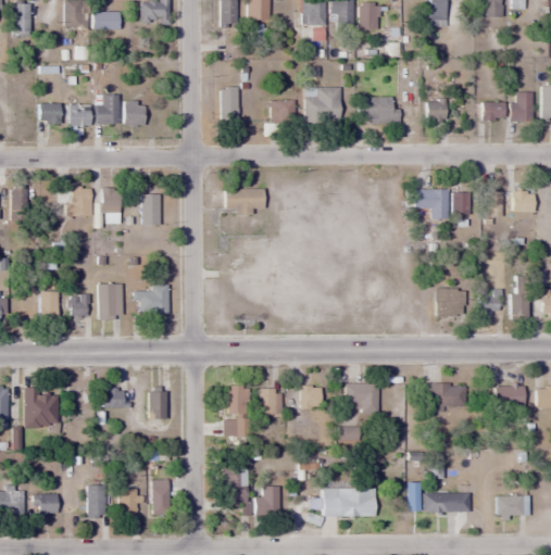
[(66,0),(66,26),(87,26),(87,0),(66,0)]
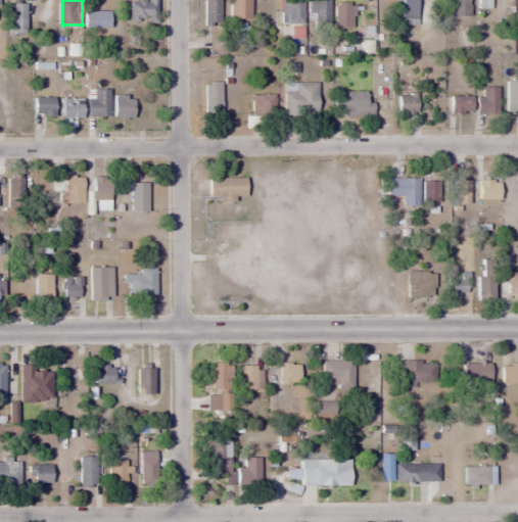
[(133,0),(134,20),(161,20),(160,0),(133,0)]
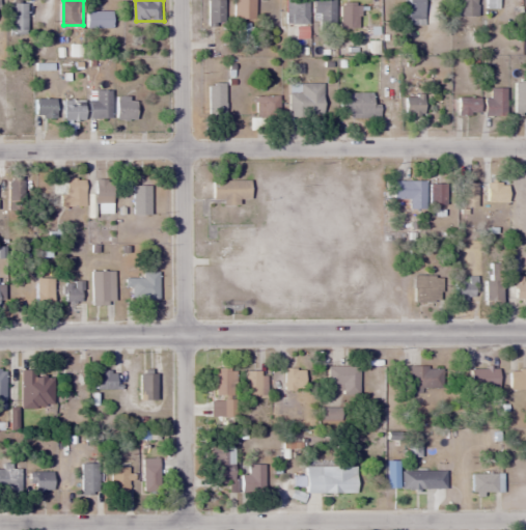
[(212,0),(212,24),(227,24),(227,0),(212,0)]
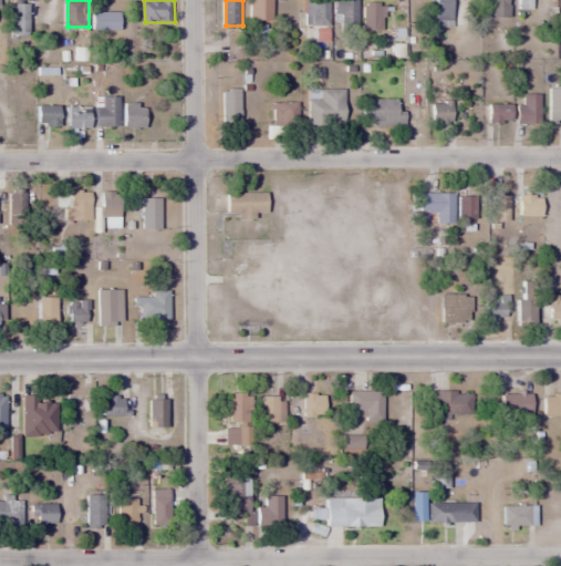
[(252,0),(253,18),(276,18),(276,0),(252,0)]
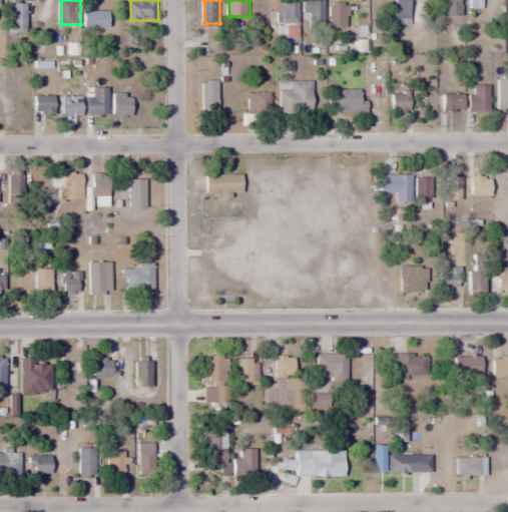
[(280,0),(280,21),(302,21),(302,0),(280,0)]
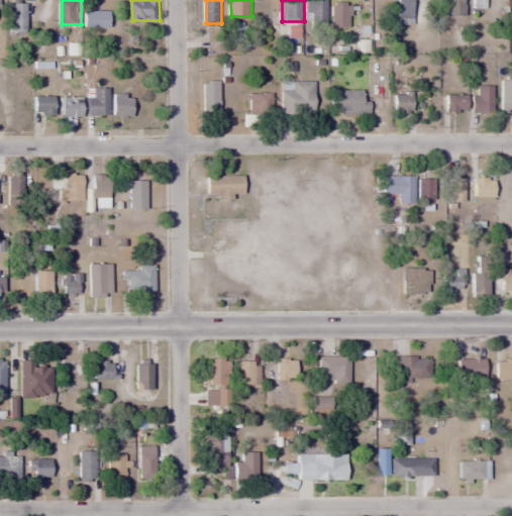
[(308,0),(309,23),(330,23),(330,0),(308,0)]
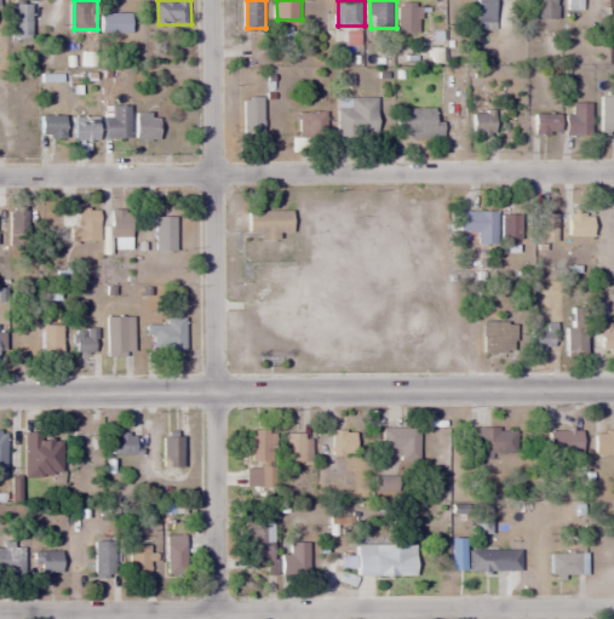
[(499,29),(499,0),(480,0),(481,29),(499,29)]
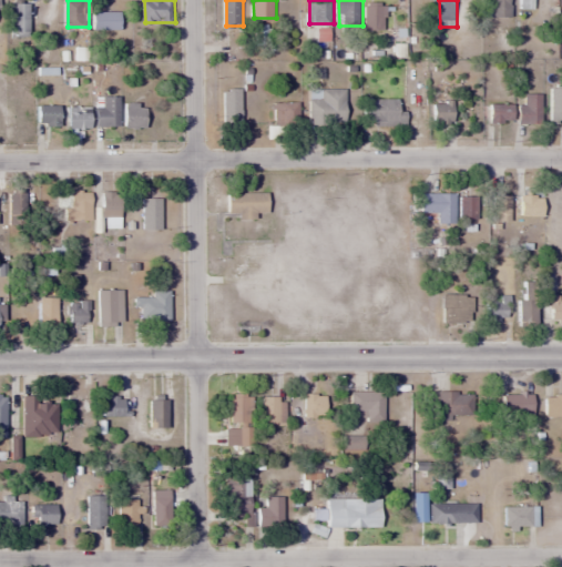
[(493,0),(493,16),(513,16),(513,0),(493,0)]
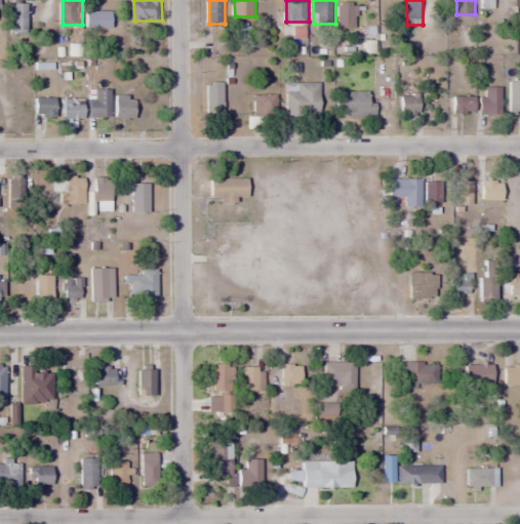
[(341,27),(360,27),(360,1),(341,1),(341,27)]
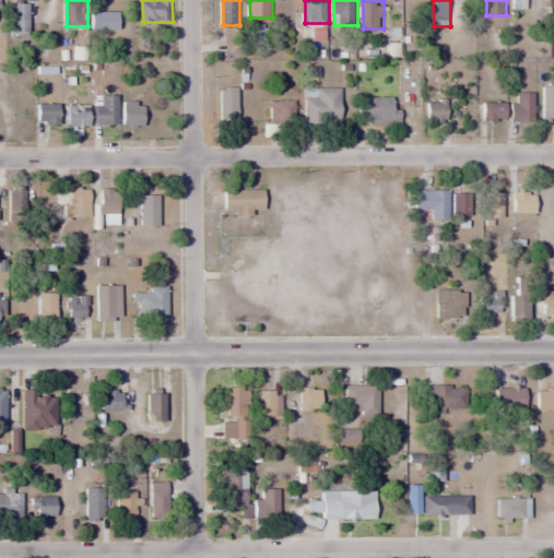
[(14,35),(33,35),(33,2),(14,2),(14,35)]
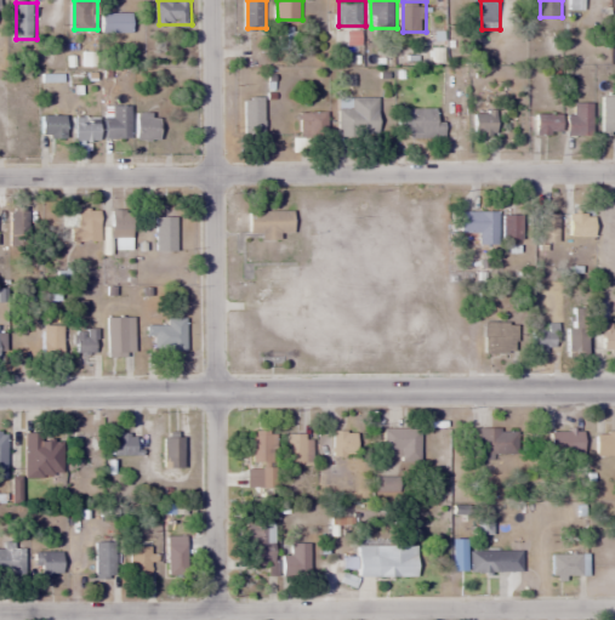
[(104,32),(135,32),(135,12),(104,12),(104,32)]
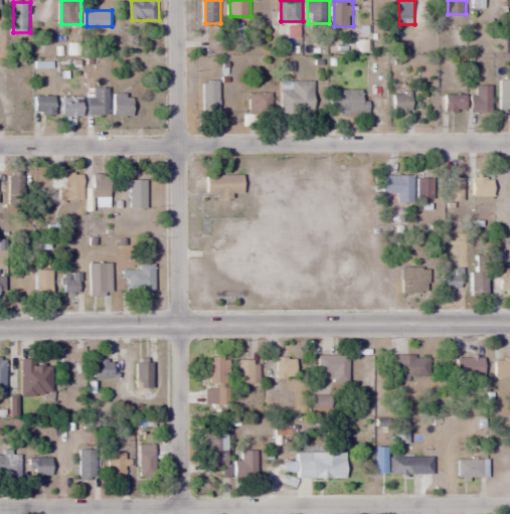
[(284,112),(317,112),(317,79),(284,79),(284,112)]
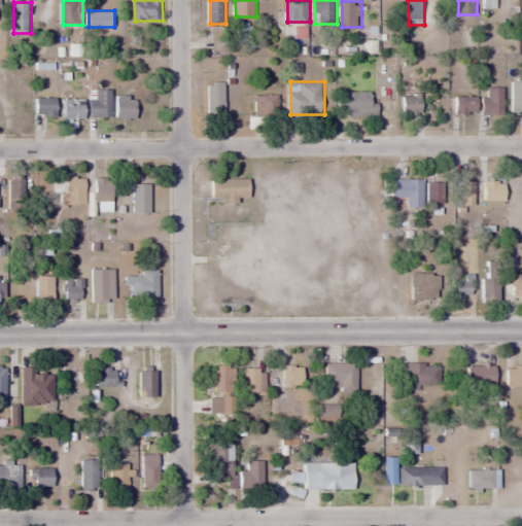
[(228,82),(211,82),(211,115),(228,115),(228,82)]
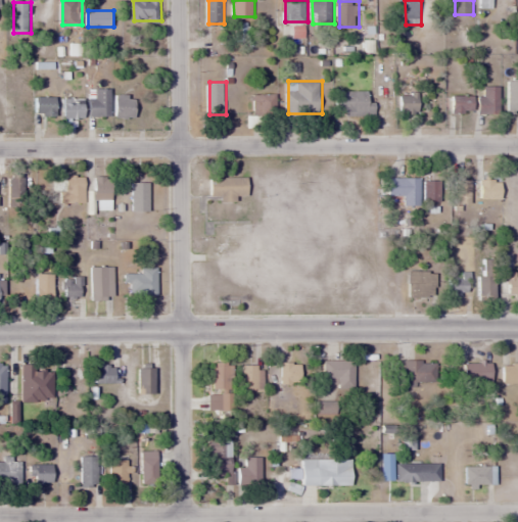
[(503,86),(487,86),(487,96),(480,96),(480,113),(503,113),(503,86)]
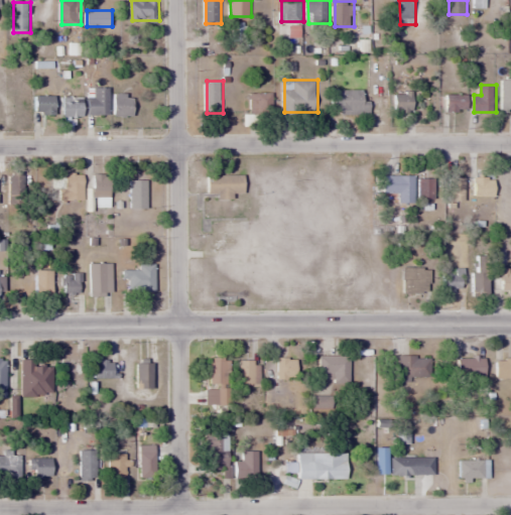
[(111,115),(111,88),(91,88),(91,115),(111,115)]
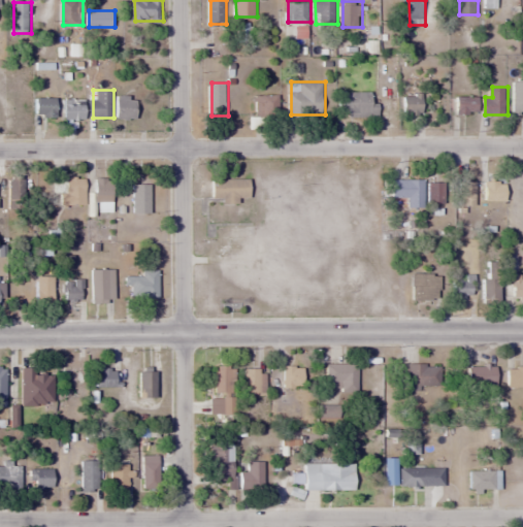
[(382,117),(382,101),(373,101),(373,91),(345,91),(345,117),(382,117)]
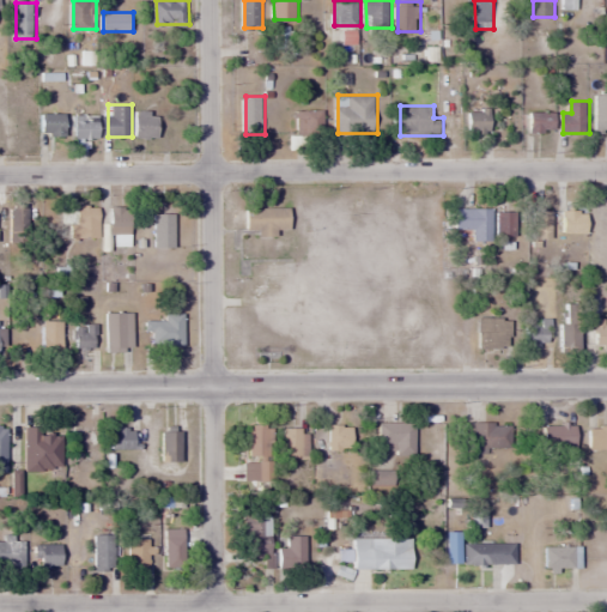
[(328,110),(301,110),(301,138),(328,138),(328,110)]
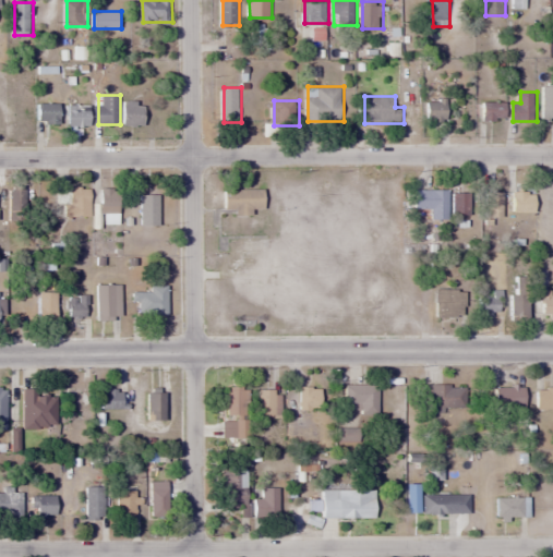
[(429,100),(429,121),(449,121),(449,100),(429,100)]
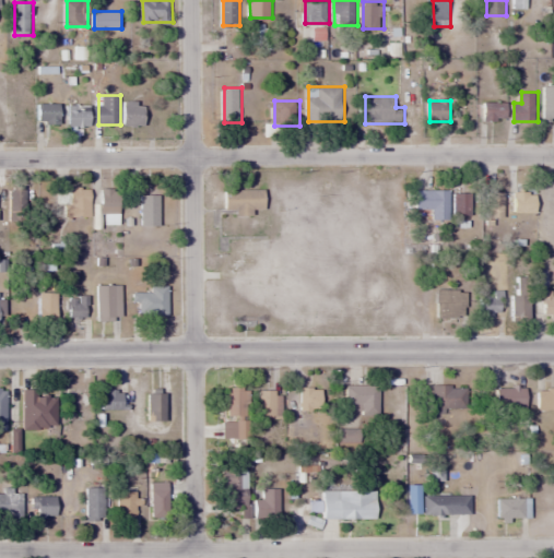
[(485,121),(508,121),(508,101),(485,101),(485,121)]
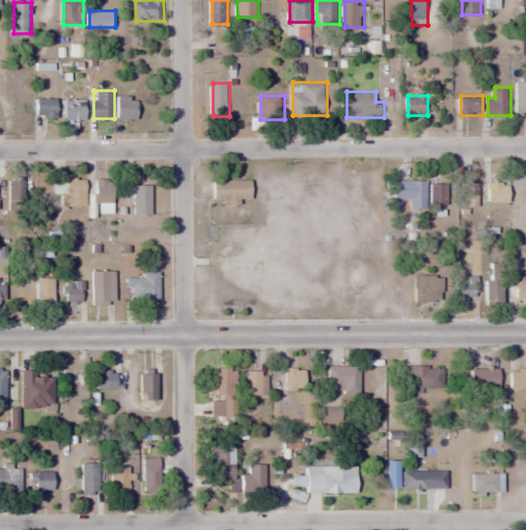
[(120,119),(139,119),(139,96),(120,96),(120,119)]
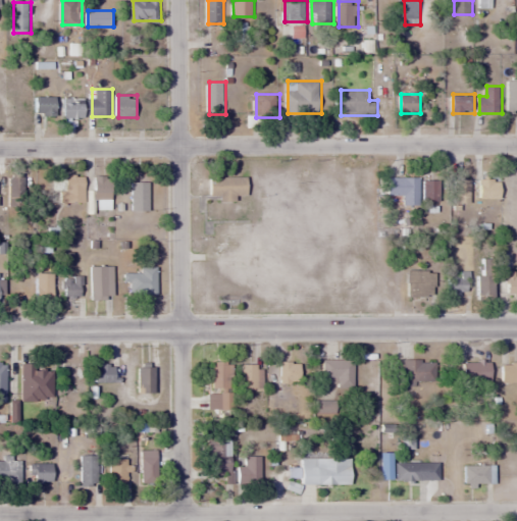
[(58,114),(58,96),(38,96),(38,114),(58,114)]
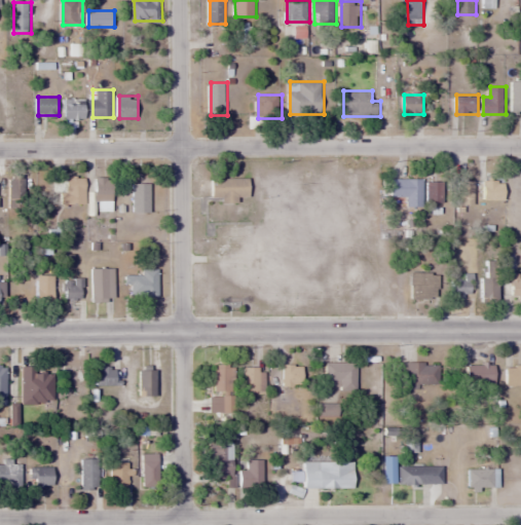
[(67,99),(67,118),(86,118),(86,99),(67,99)]
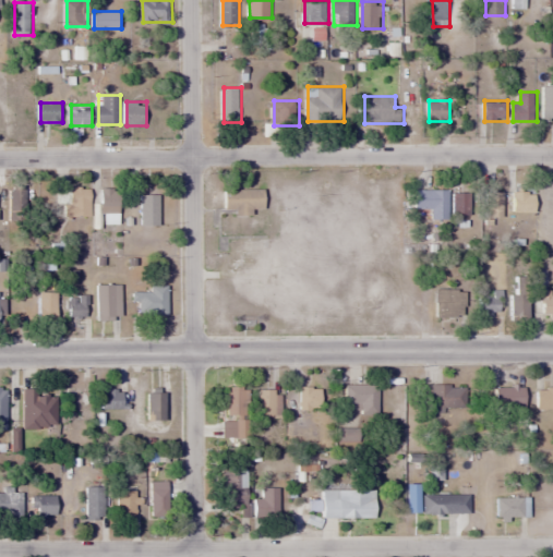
[(29,186),(12,186),(12,221),(29,221),(29,186)]
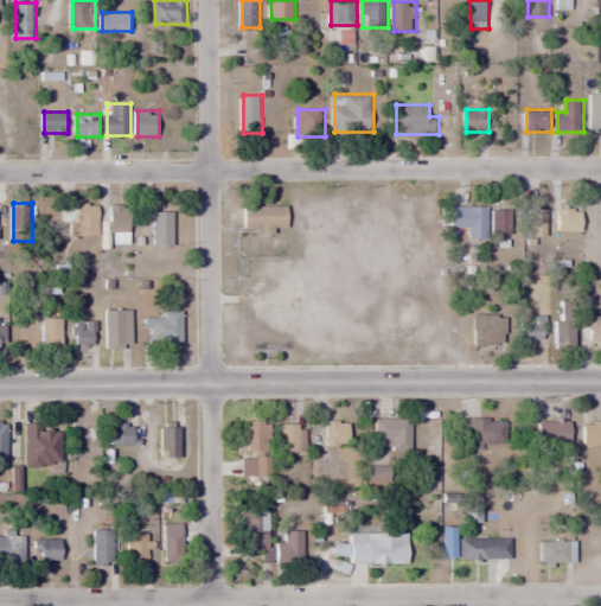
[(101,236),(101,204),(80,204),(80,221),(74,221),(74,236),(101,236)]
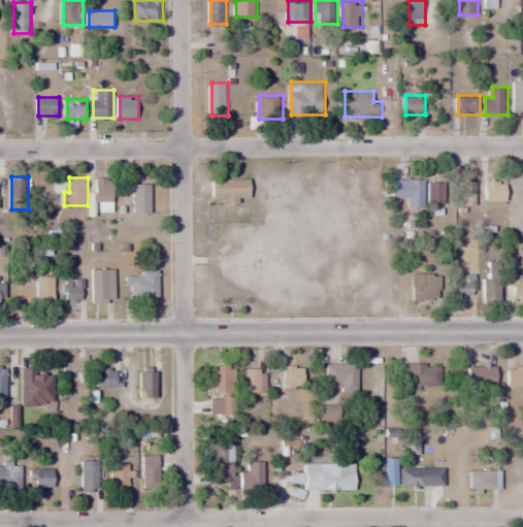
[(99,211),(116,211),(116,177),(99,177),(99,211)]
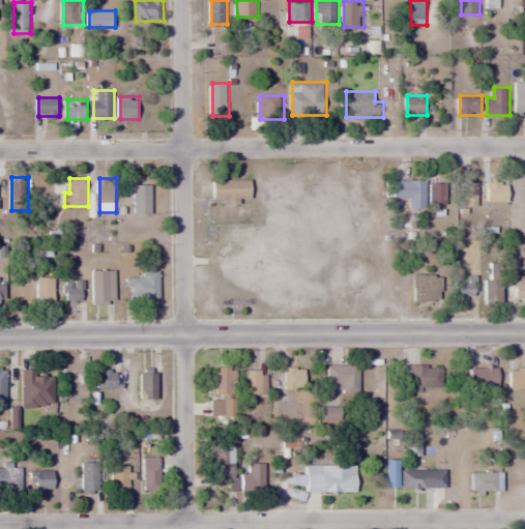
[(215,201),(215,223),(256,223),(256,201),(254,201),(253,179),(215,179),(215,201)]
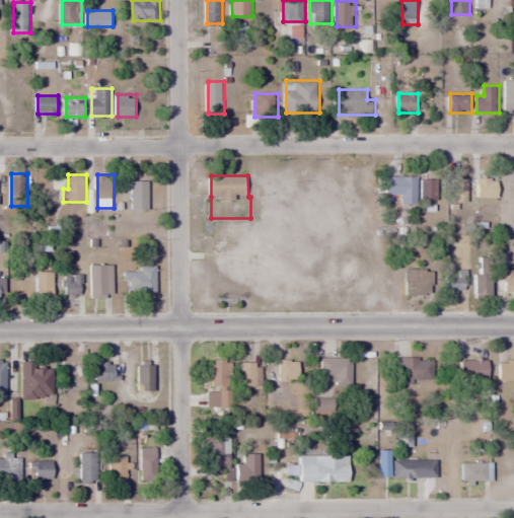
[(420,176),(389,176),(389,194),(405,194),(405,203),(420,203),(420,176)]
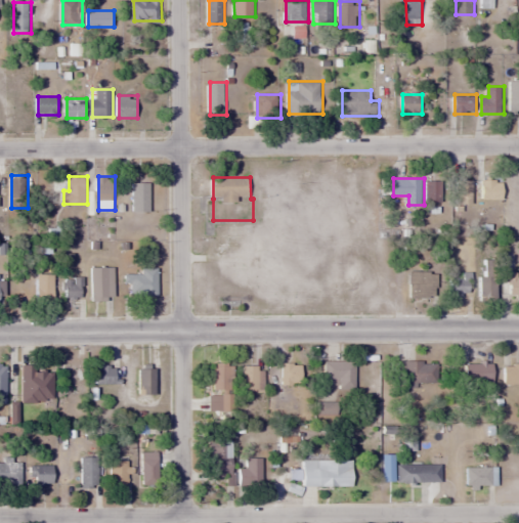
[(474,204),(474,179),(458,179),(458,204),(474,204)]
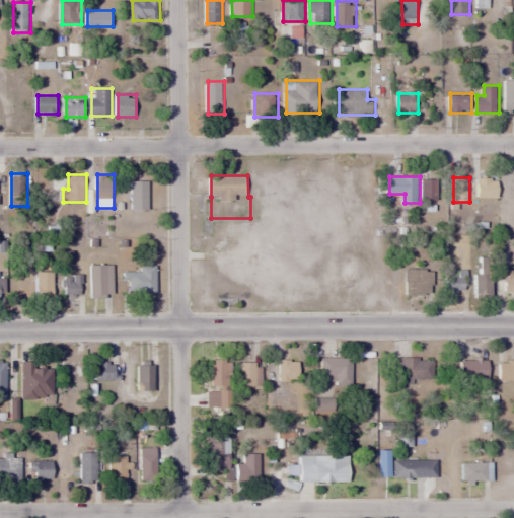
[(425,199),(441,199),(441,178),(425,178),(425,199)]
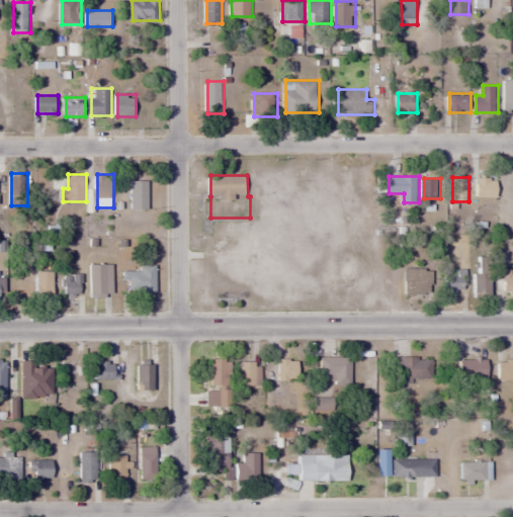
[(479,197),(499,197),(499,178),(479,178),(479,197)]
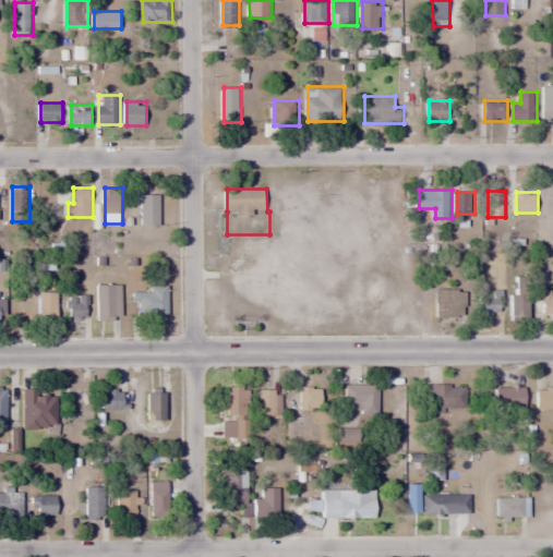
[(143,226),(161,226),(161,194),(143,194),(143,226)]
